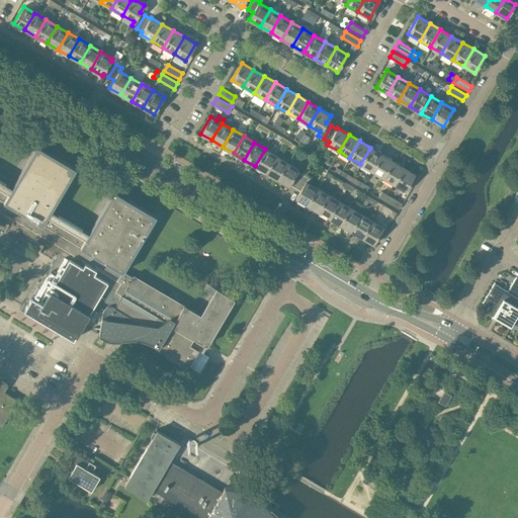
[(0,218),(58,252),(107,281),(99,295),(104,298),(99,334),(103,337),(106,338),(107,339),(110,339),(113,340),(117,340),(120,339),(124,338),(128,338),(155,354),(158,348),(188,366),(198,349),(194,347),(198,340),(206,345),(234,297),(206,281),(203,287),(213,293),(200,315),(133,275),(132,276),(123,271),(156,216),(113,190),(89,232),(52,209),(76,168),(37,145),(12,186),(0,179),(0,218)]
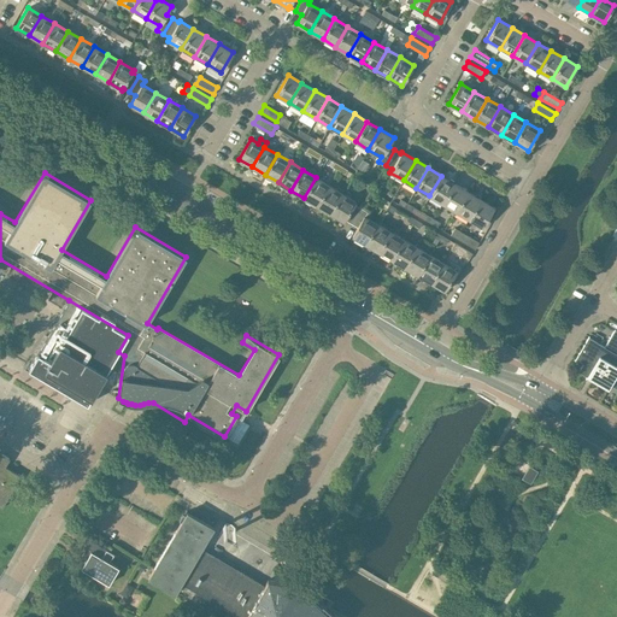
[(429,195),(442,204),(454,183),(441,176),(429,195)]
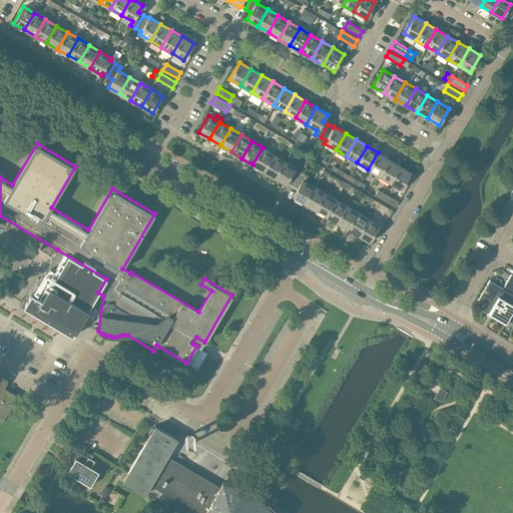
[(252,164),(264,170),(274,154),(263,147),(252,164)]
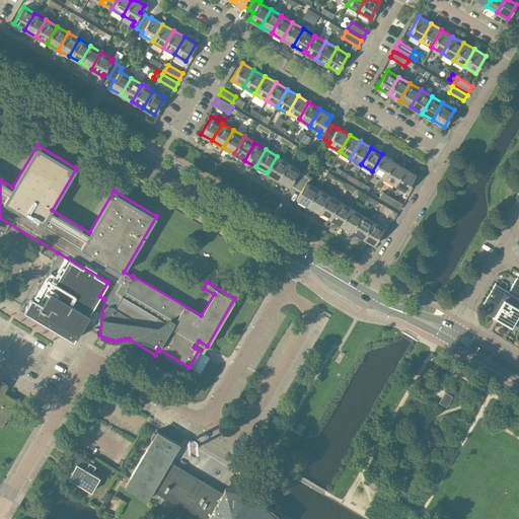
[(372,171),(383,177),(393,160),(382,154),(372,171)]
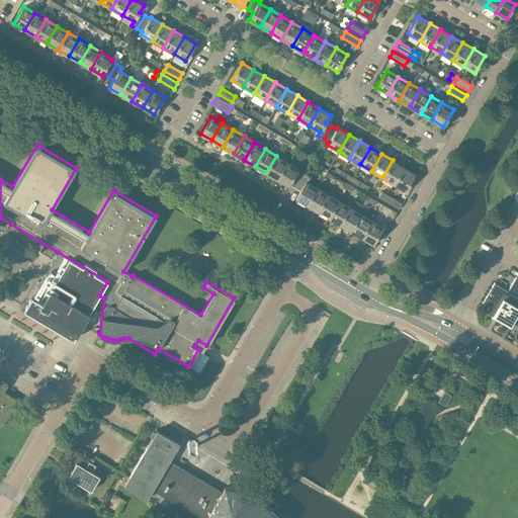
[(266,172),(277,179),(287,162),(276,156),(266,172)]
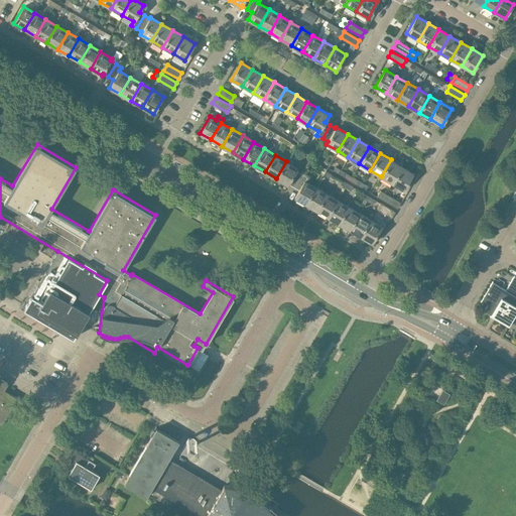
[(381,176),(392,183),(402,166),(391,159),(381,176)]
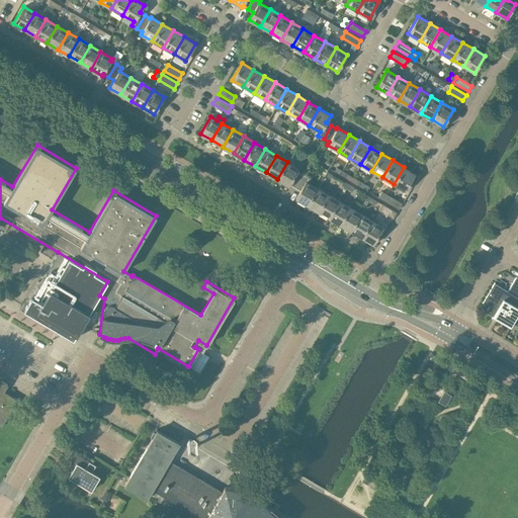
[(289,184),(294,187),(303,174),(297,171),(298,169),(287,162),(277,179),(288,186),(289,184)]
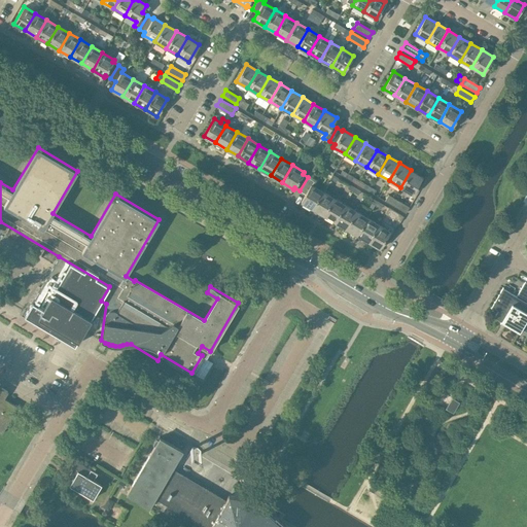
[(400,187),(412,194),(422,177),(411,170),(400,187)]
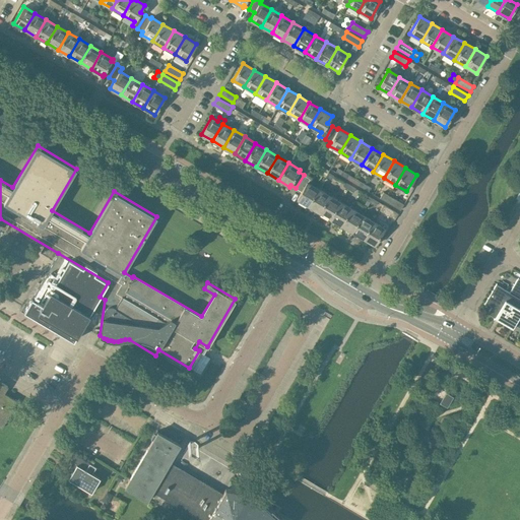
[(297,199),(308,205),(318,189),(307,182),(310,179),(304,175),(296,188),(301,191),(297,199)]
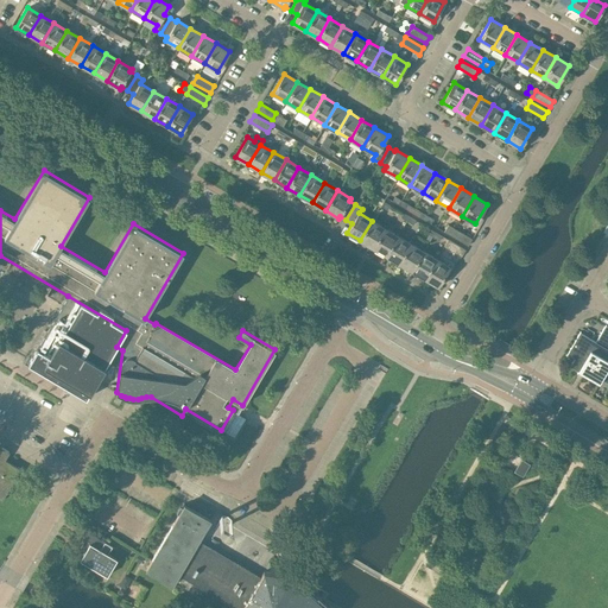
[(360,240),(373,248),(385,228),(372,221),(360,240)]
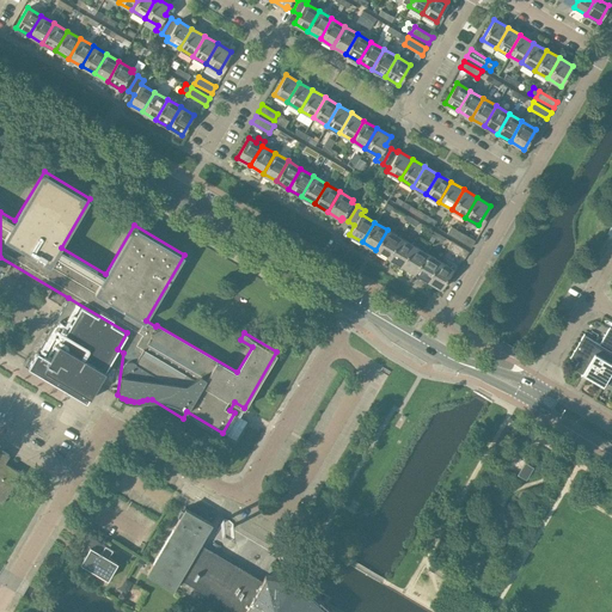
[(447,233),(453,237),(458,230),(451,226),(447,233)]
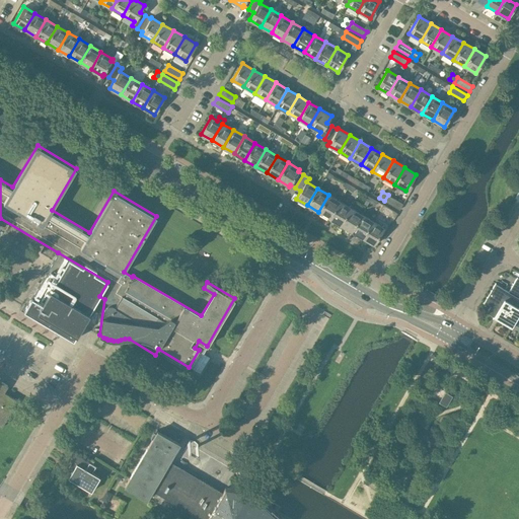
[(318,212),(329,218),(340,201),(328,195),(318,212)]
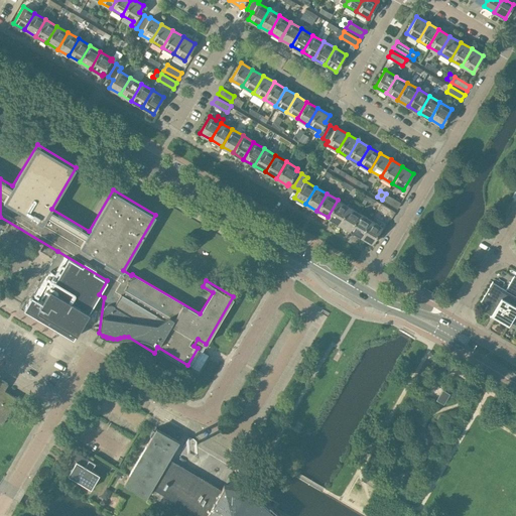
[(382,200),(397,209),(400,203),(386,194),(382,200)]
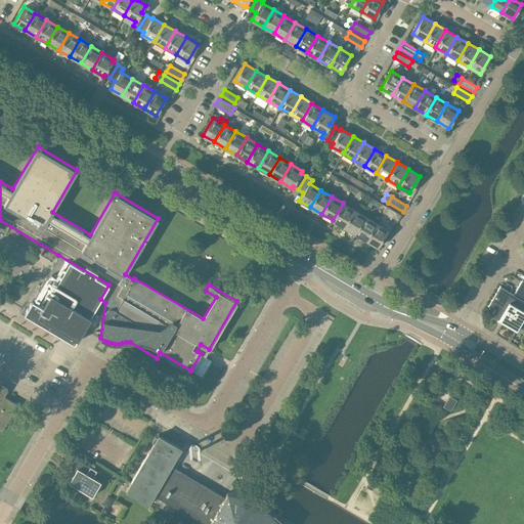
[(333,220),(344,227),(354,210),(343,203),(333,220)]
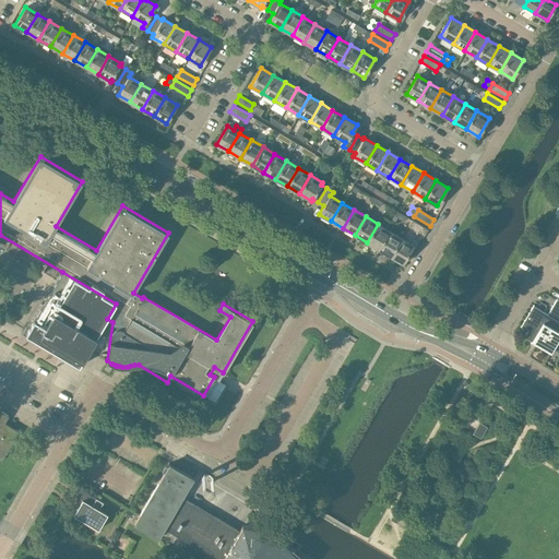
[(408,226),(424,236),(428,229),(412,219),(408,226)]
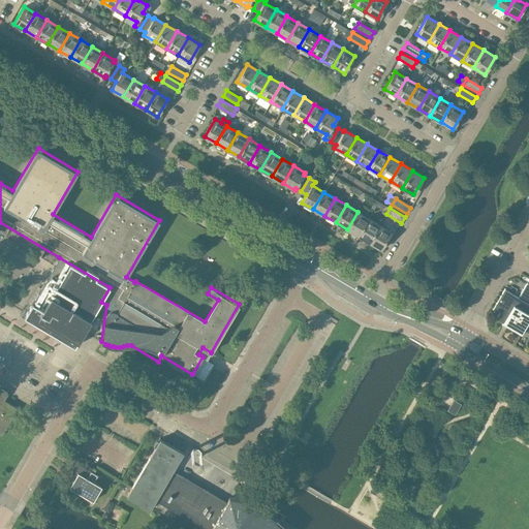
[(347,229),(359,236),(369,218),(358,212),(347,229)]
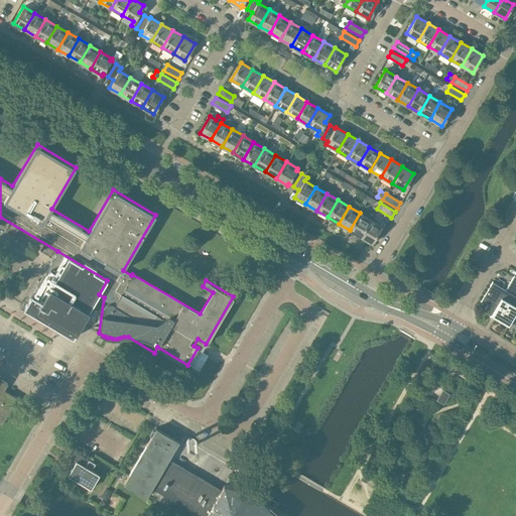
[(350,230),(360,236),(370,220),(360,213),(350,230)]
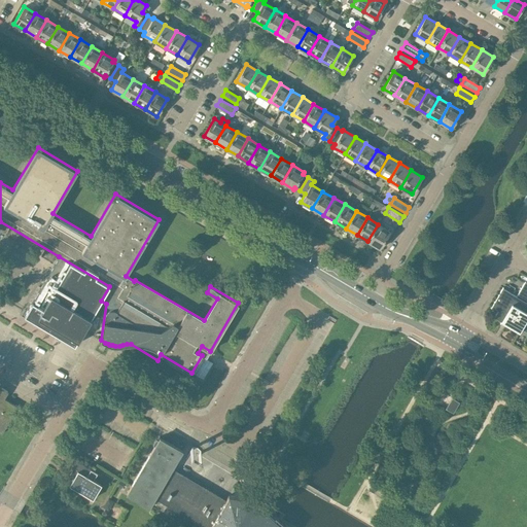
[(367,241),(380,248),(390,231),(378,224),(367,241)]
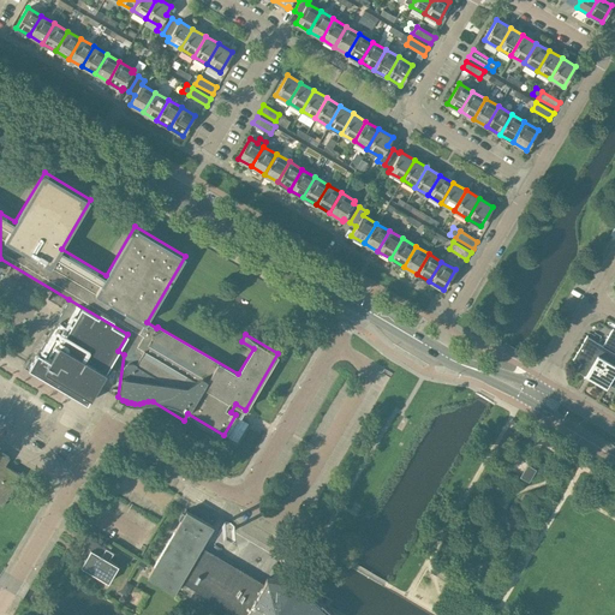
[(69,299),(29,368),(88,402),(118,351),(127,334),(69,299)]
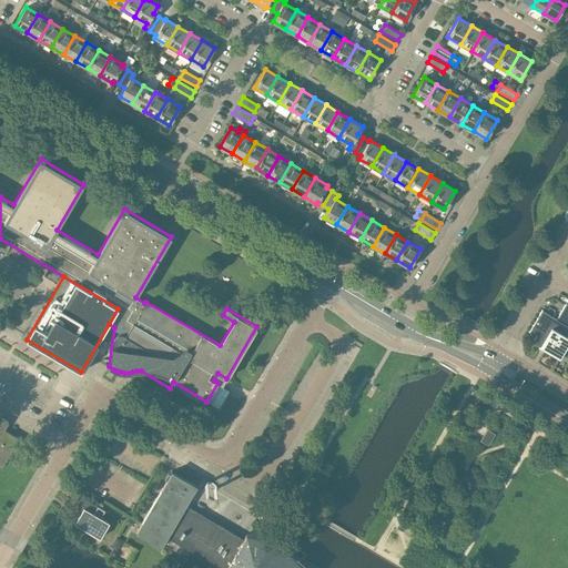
[(541,310),(529,332),(530,331),(537,335),(533,342),(531,341),(531,342),(540,347),(540,346),(559,357),(561,354),(567,342),(567,304),(566,304),(556,320),(541,311),(543,310),(541,310)]
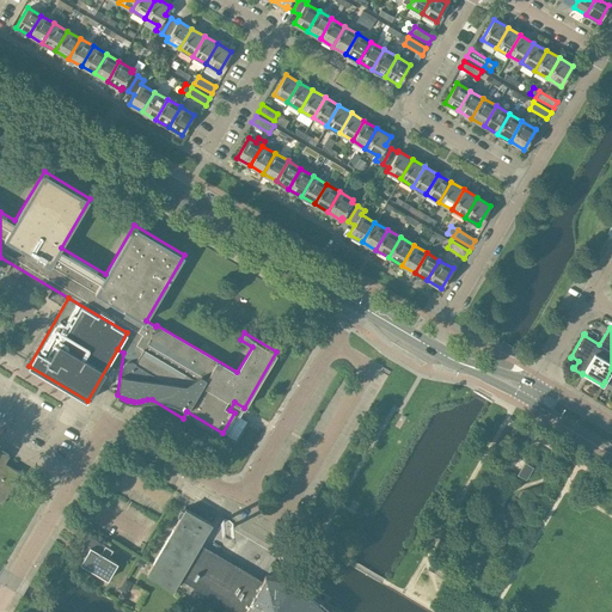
[(0,502),(1,503),(20,472),(5,463),(10,454),(0,448),(0,502)]
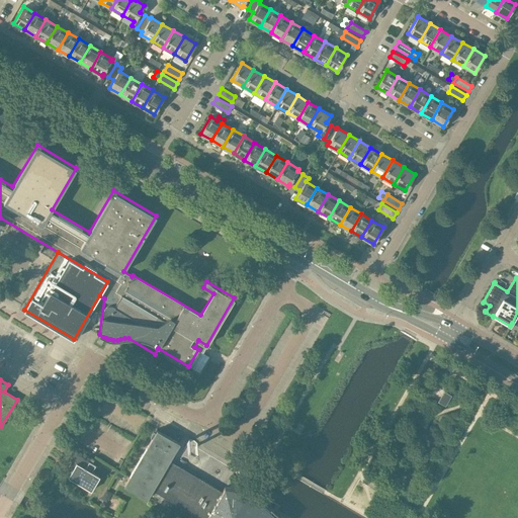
[(428,395),(445,406),(451,395),(444,391),(440,389),(434,384),(428,395)]
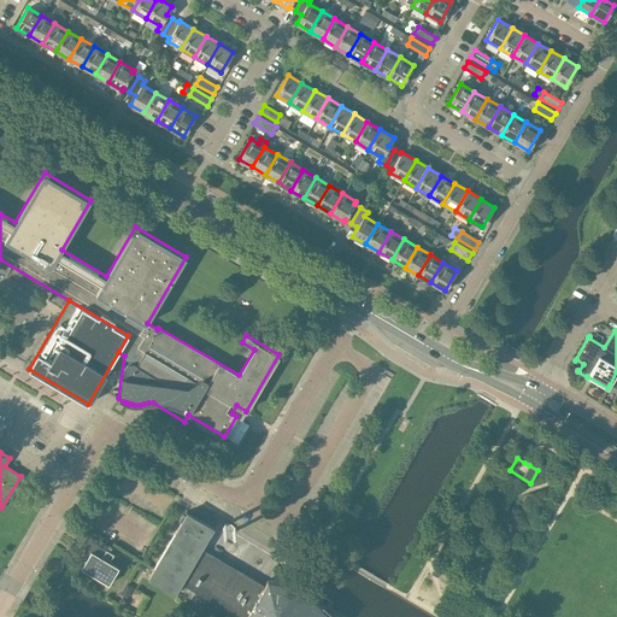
[(331,616),(307,594),(294,582),(268,580),(264,586),(235,568),(236,565),(223,557),(221,559),(201,547),(213,528),(187,512),(148,577),(175,593),(182,582),(241,616),(331,616)]
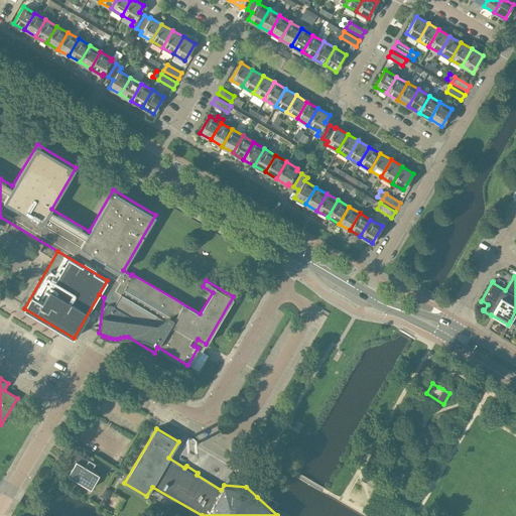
[(68,475),(91,488),(99,475),(92,470),(96,464),(76,452),(69,465),(73,467),(68,475)]
